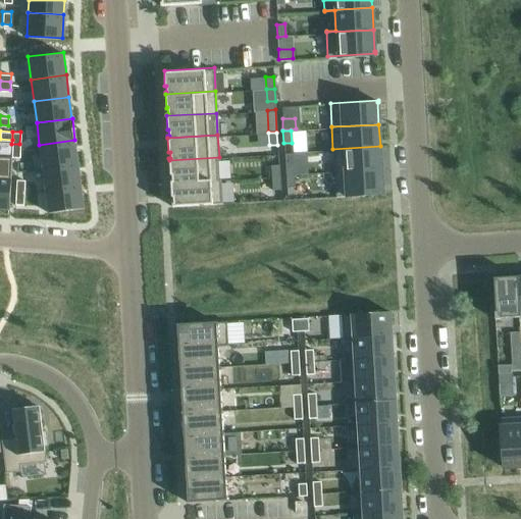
[(74,140),(39,145),(42,166),(77,162),(74,141),(75,141),(74,140)]
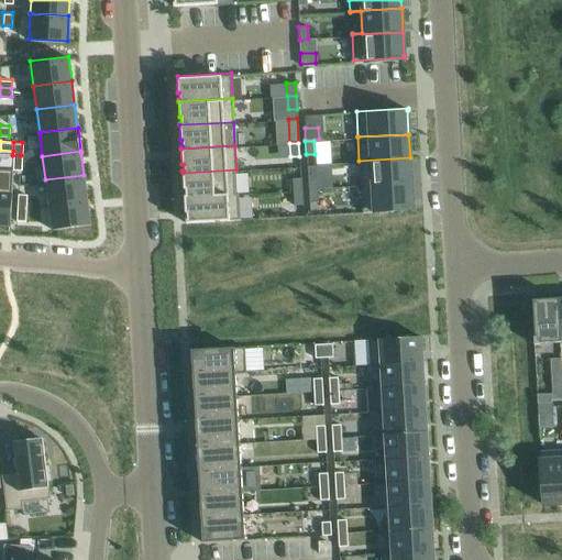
[(12,155),(12,168),(19,168),(21,168),(21,155),(12,155)]
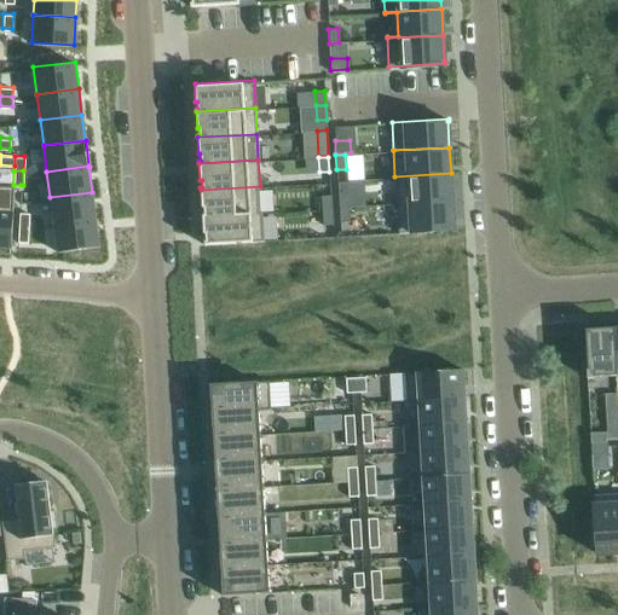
[(394,177),(397,203),(452,199),(451,173),(394,177)]
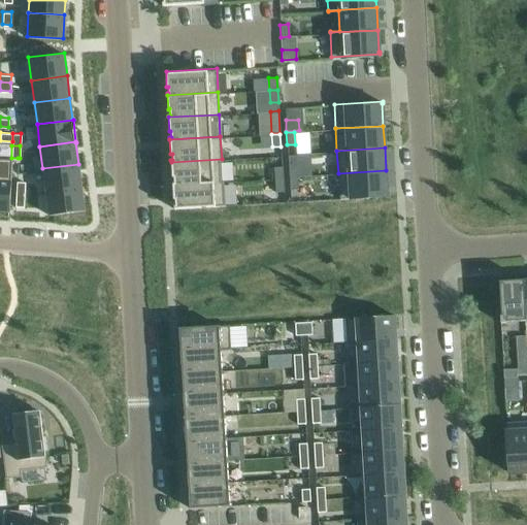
[(0,208),(8,209),(11,158),(0,157),(0,208)]
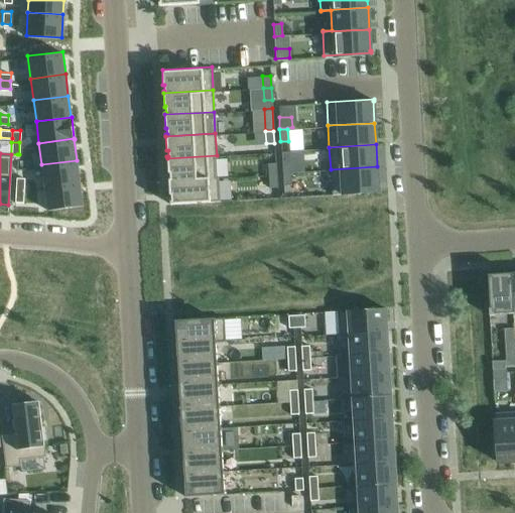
[(217,155),(167,158),(167,171),(169,171),(169,177),(168,177),(168,179),(218,176),(218,175),(215,175),(214,156),(217,156),(217,155)]
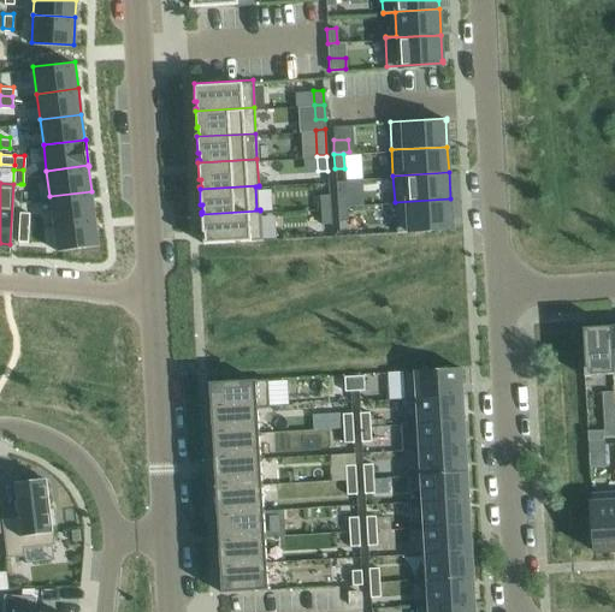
[(92,191),(49,196),(53,223),(95,217),(92,191)]
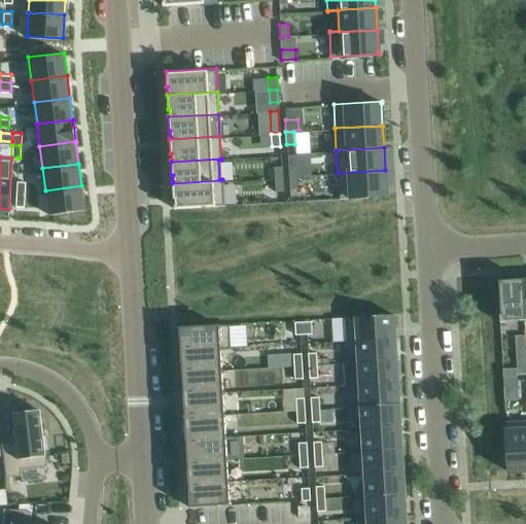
[(296,176),(295,164),(287,165),(288,177),(296,176)]
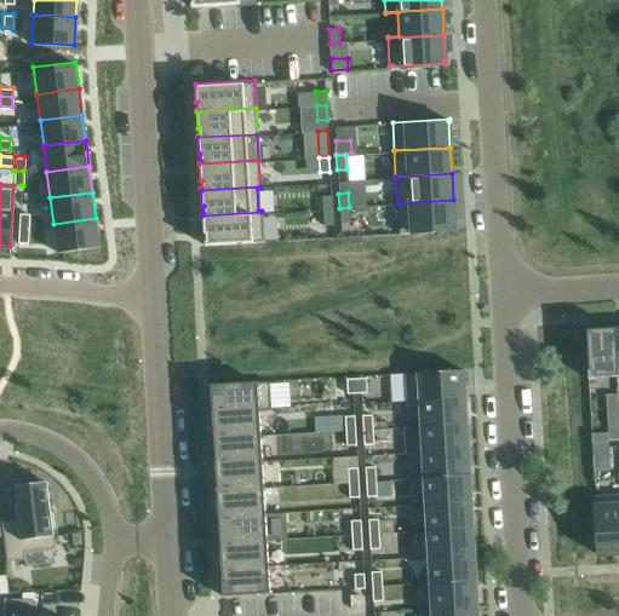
[(321,196),(322,211),(332,209),(331,195),(321,196)]
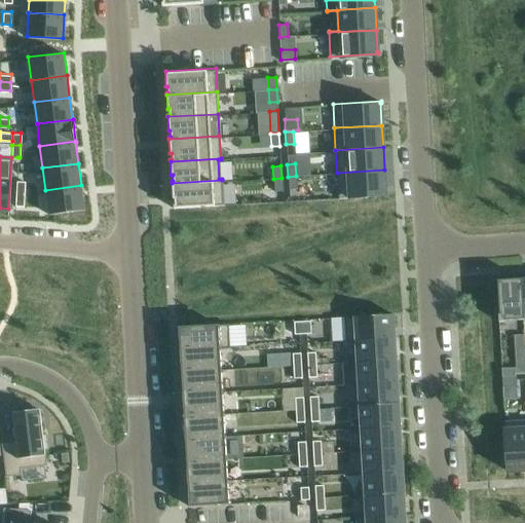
[(384,170),(337,173),(338,196),(386,194),(386,192),(385,192),(384,170)]
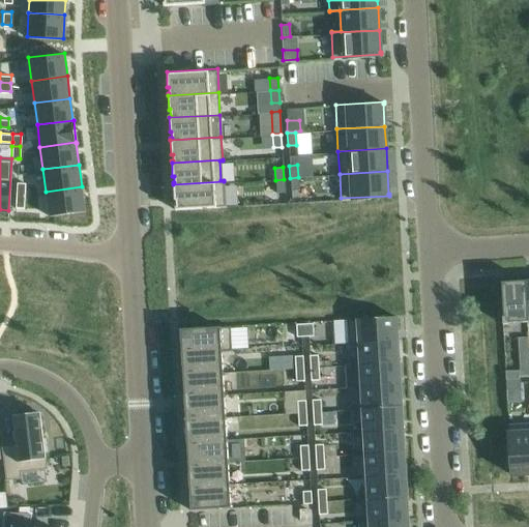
[(299,189),(298,177),(290,178),(291,191),(299,189)]
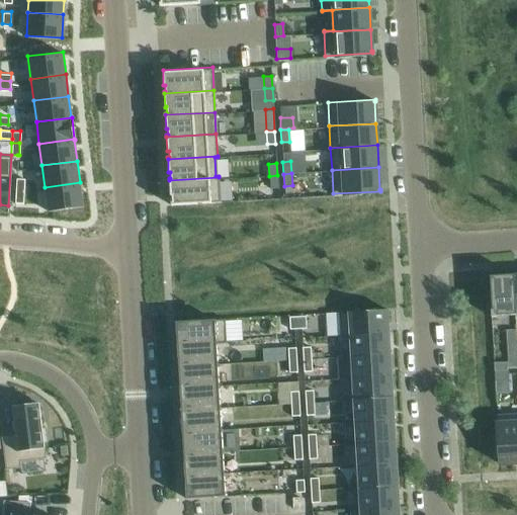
[(269,176),(270,188),(278,187),(277,175),(269,176)]
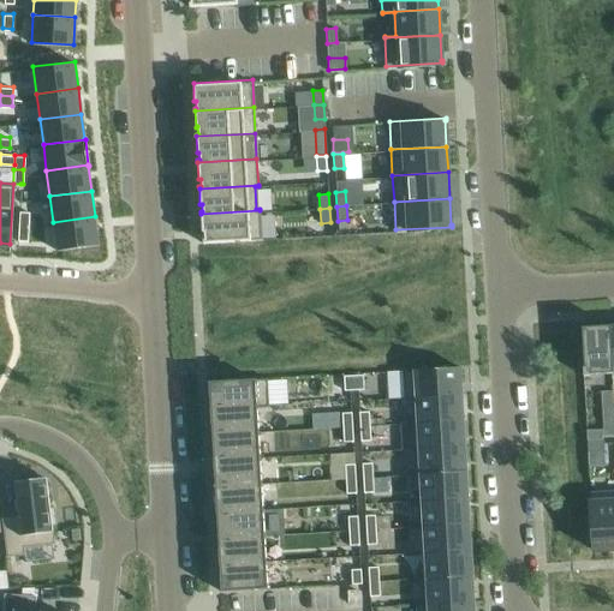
[(19,210),(18,225),(28,225),(29,210),(19,210)]
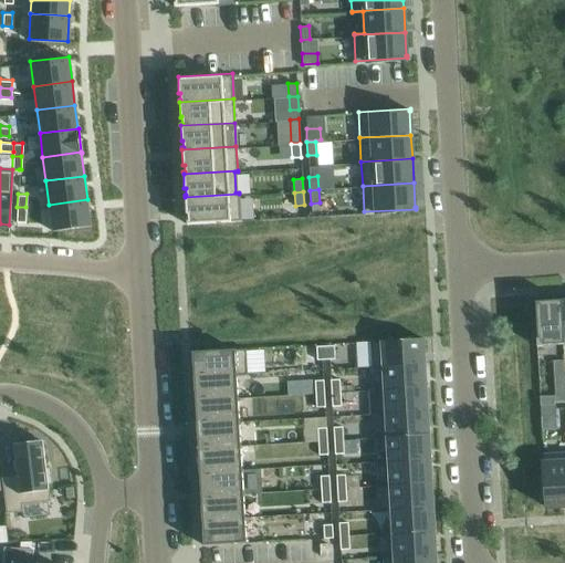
[(239,194),(185,197),(186,212),(187,212),(188,219),(186,219),(186,222),(240,219),(239,194)]
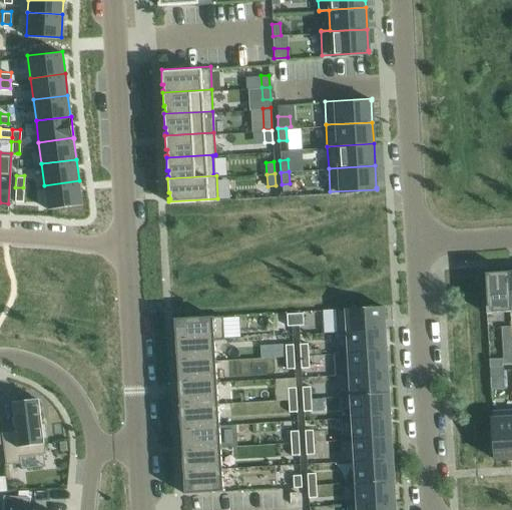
[(79,180),(44,185),(47,207),(81,203),(79,180)]
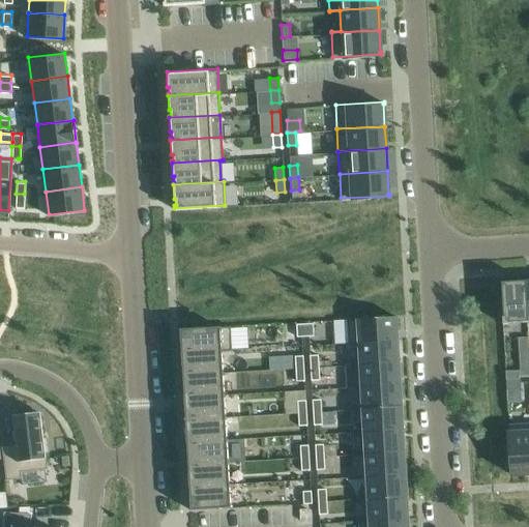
[(16,194),(15,206),(23,207),(24,194),(16,194)]
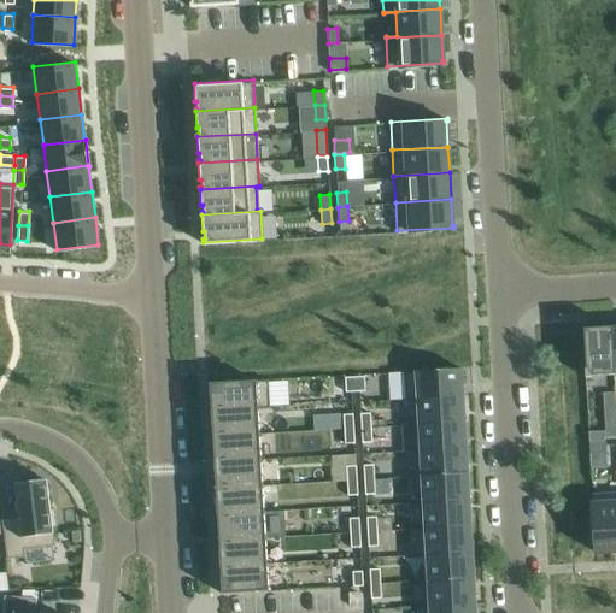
[(611,324),(582,326),(585,366),(584,366),(585,375),(590,375),(590,373),(614,372),(611,324)]
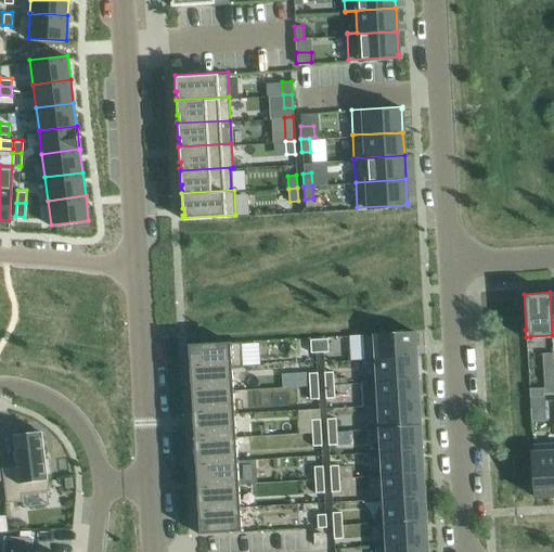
[(414,330),(362,333),(363,357),(415,355),(414,330)]
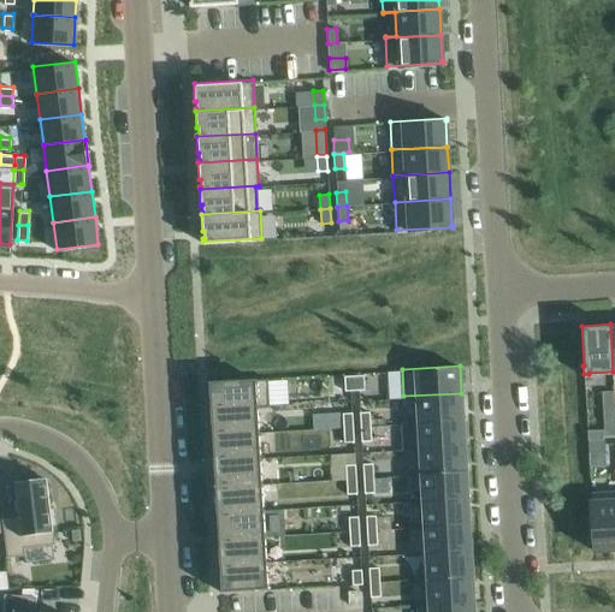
[(353,374),(354,388),(364,388),(362,373),(353,374)]
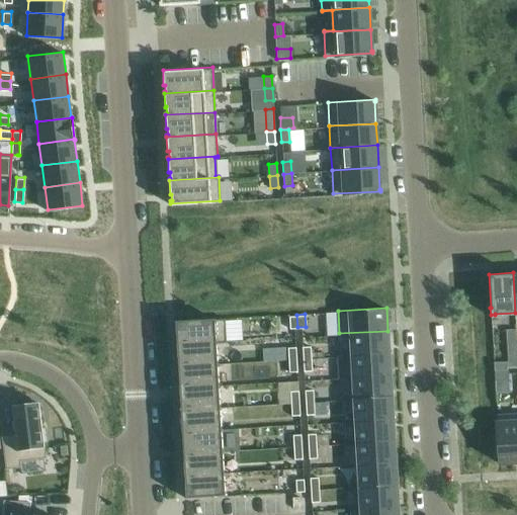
[(296,315),(288,315),(289,328),(297,327),(296,315)]
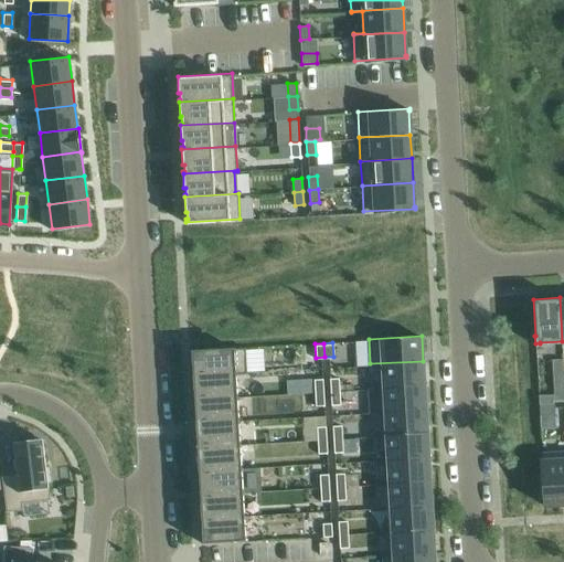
[(244,346),(191,349),(192,374),(246,371),(244,346)]
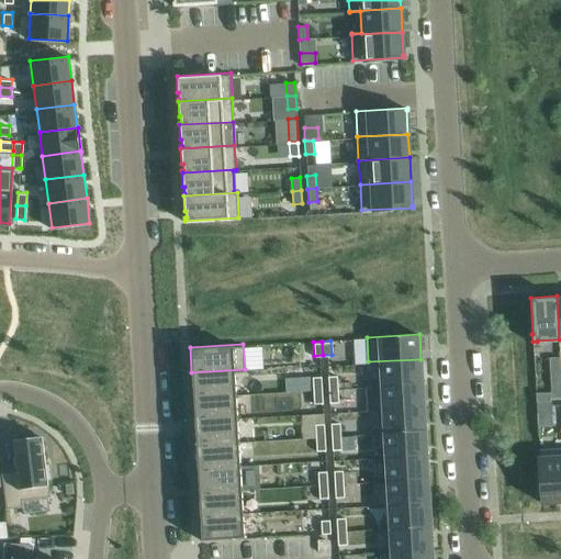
[(423,382),(421,359),(368,361),(368,362),(379,362),(380,384),(423,382)]
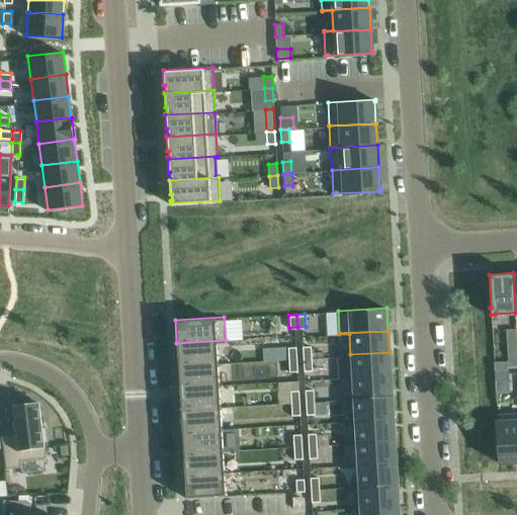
[(226,340),(176,343),(177,364),(217,362),(216,342),(226,341),(226,340)]
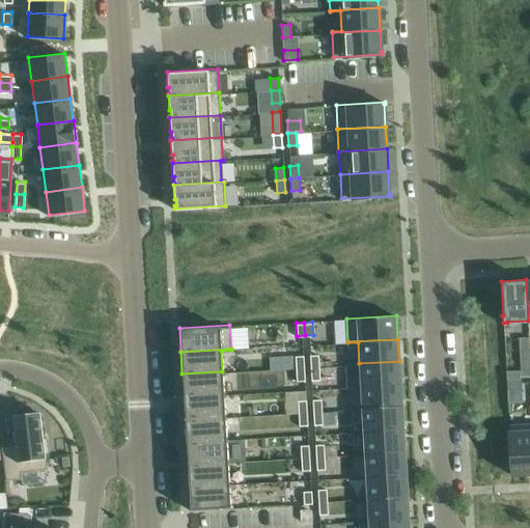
[(310,367),(318,366),(317,354),(309,354),(310,367)]
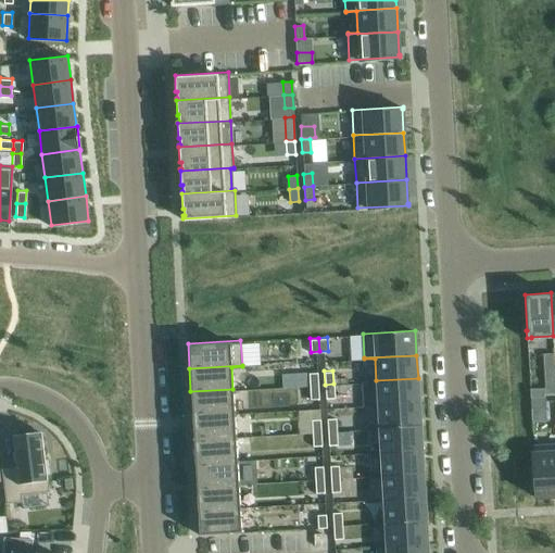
[(308,372),(308,385),(318,385),(317,372),(308,372)]
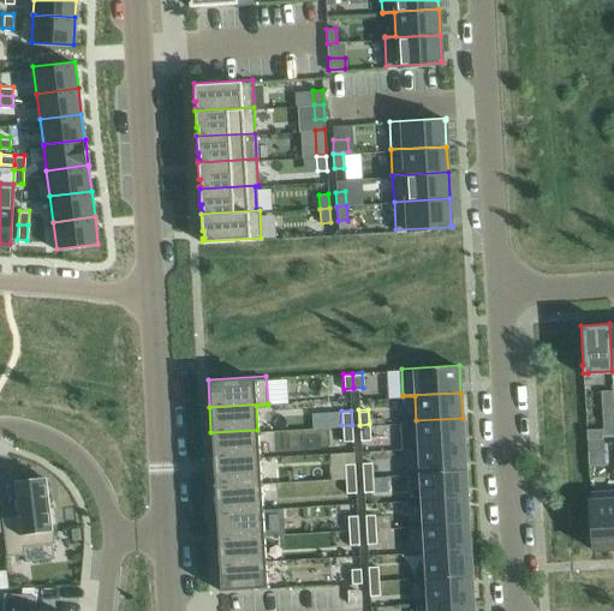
[(416,420),(418,447),(464,444),(463,418),(416,420)]
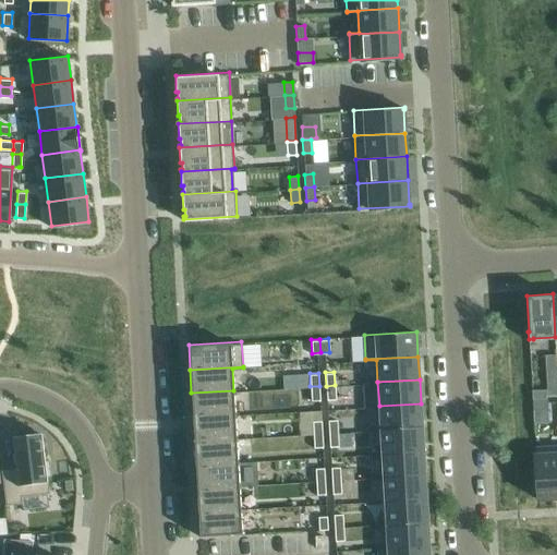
[(336,398),(335,385),(326,386),(327,399),(336,398)]
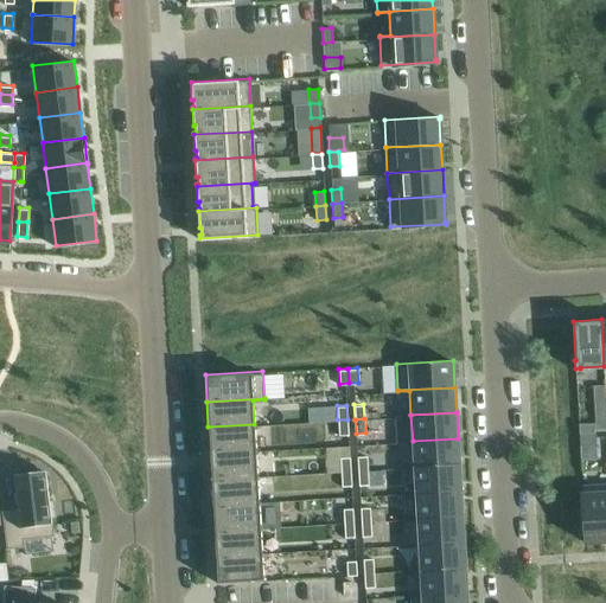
[(348,434),(348,419),(337,419),(338,434),(348,434)]
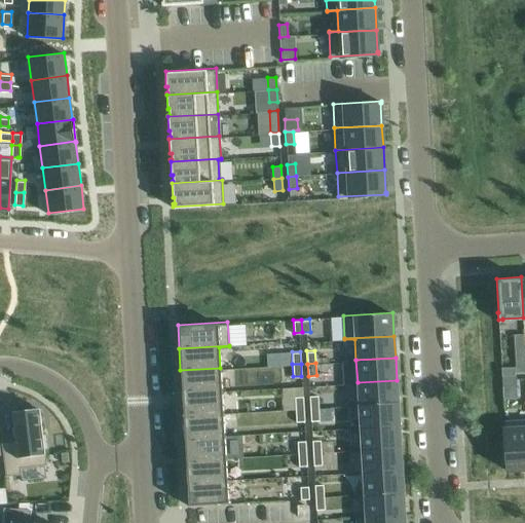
[(500,366),(501,374),(514,374),(514,366),(500,366)]
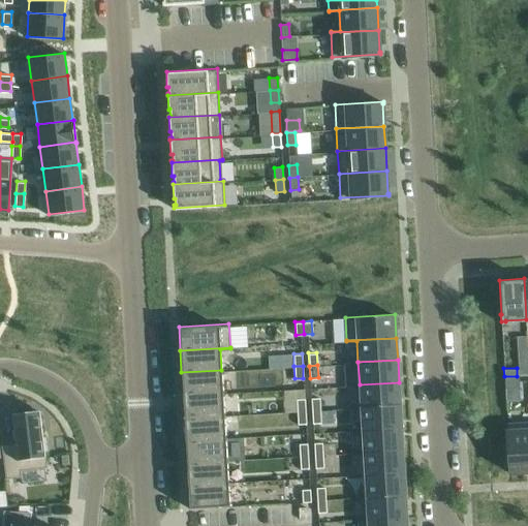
[(221,370),(181,372),(183,395),(223,393),(221,370)]
